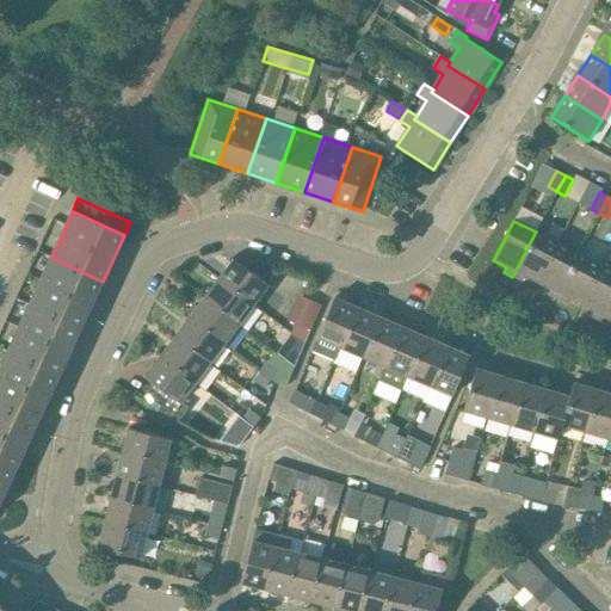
[(537,283),(557,244),(536,232),(512,277),(522,282),(524,276),(537,283)]
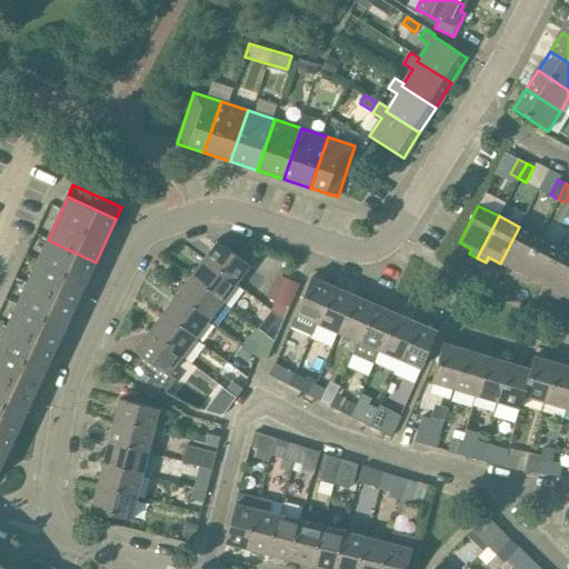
[(518,279),(539,237),(519,227),(500,263),(512,270),(509,275),(518,279)]
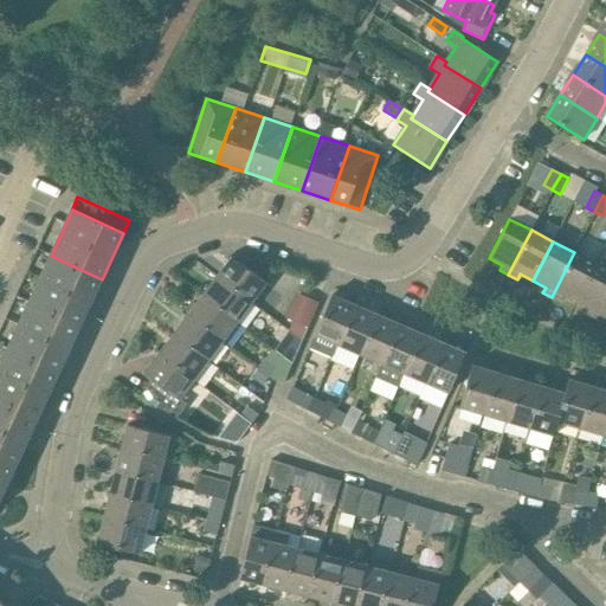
[(577,303),(597,263),(574,252),(552,297),(561,302),(563,296),(577,303)]
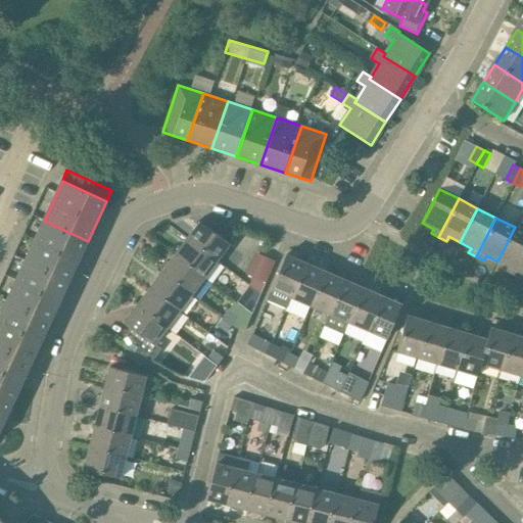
[(25,260),(69,281),(88,241),(44,221),(25,260)]
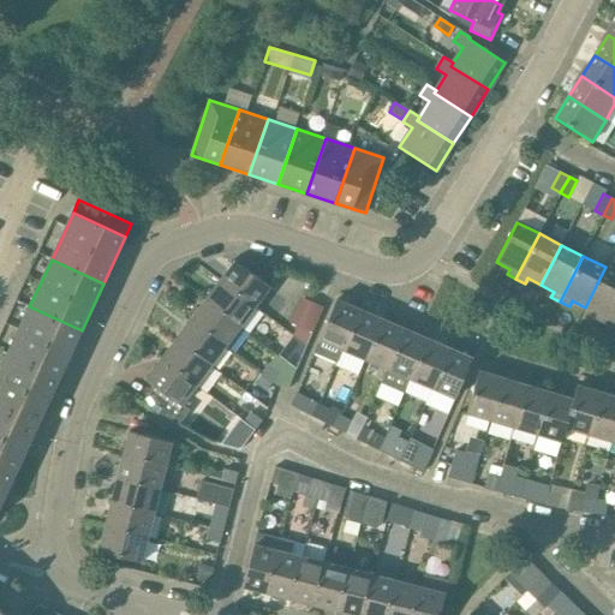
[(232,261),(218,281),(252,306),(268,287),(232,261)]
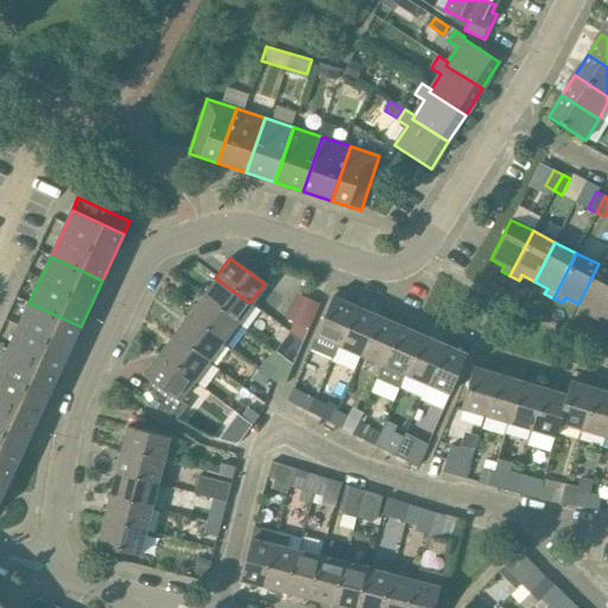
[(597,321),(607,298),(607,268),(599,264),(578,304),(590,310),(588,316),(597,321)]
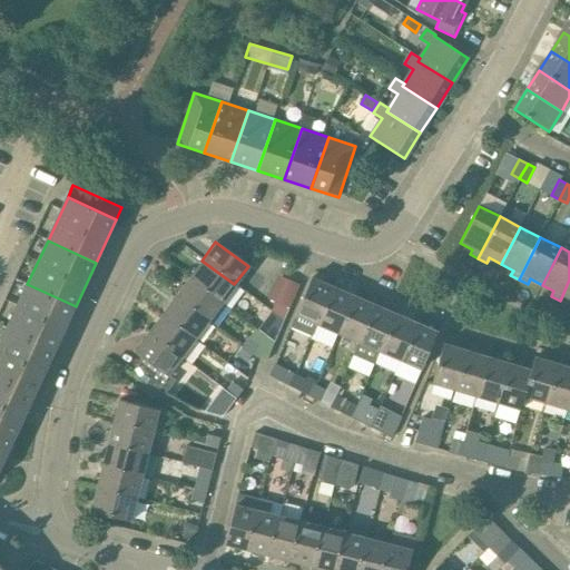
[(188,278),(220,303),(234,284),(202,261),(188,278)]
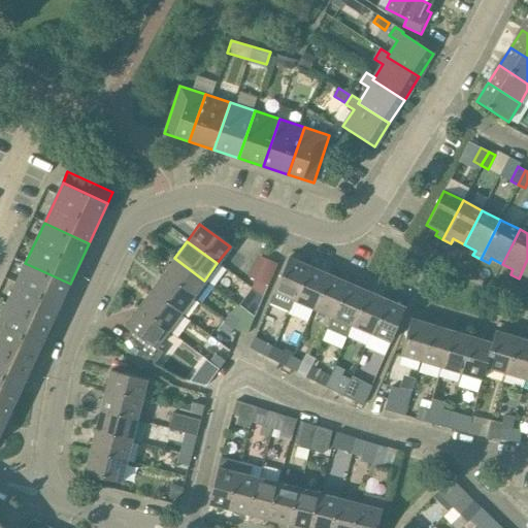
[(273,292),(268,303),(289,311),(293,300),(307,266),(288,257),(283,270),(273,292)]
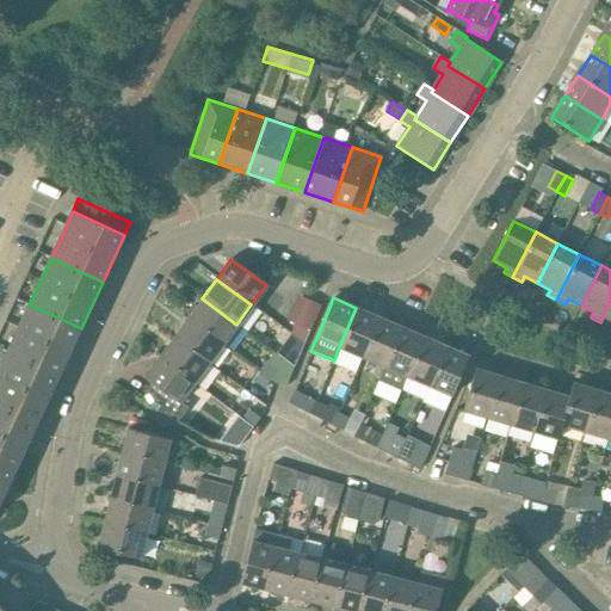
[(222,344),(236,325),(202,298),(187,319),(222,344)]
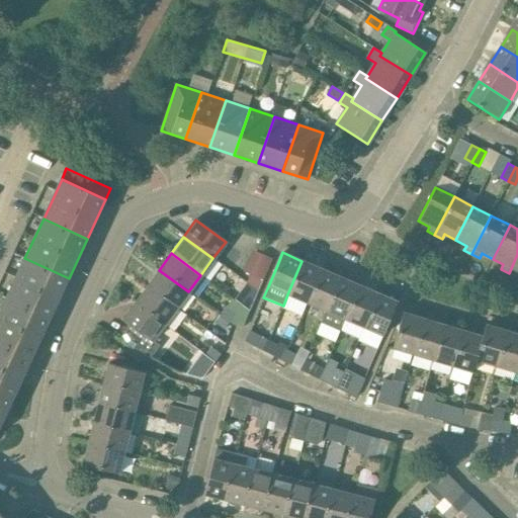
[(249,259),(244,271),(251,274),(247,282),(247,283),(257,291),(260,283),(262,280),(271,258),(262,254),(259,263),(249,259)]
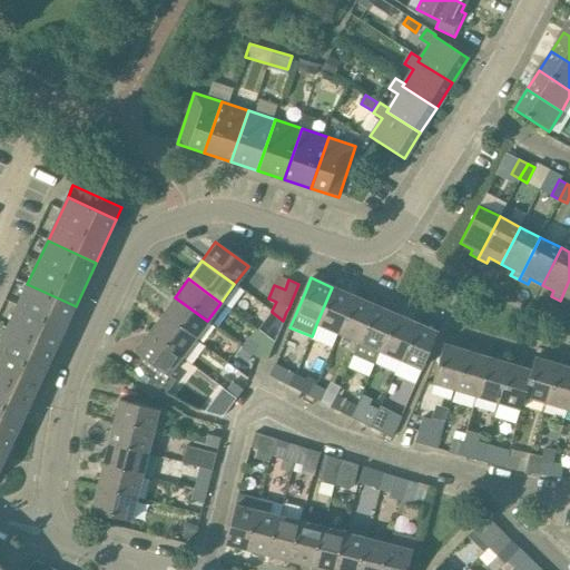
[(569,279),(560,301),(568,304),(569,300),(569,279)]
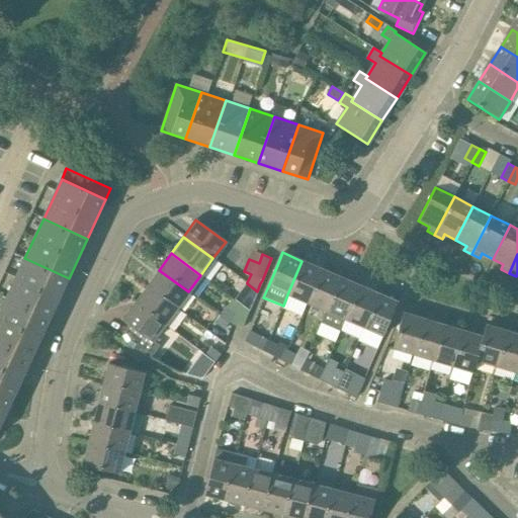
[(6,297),(51,318),(69,278),(24,258),(6,297)]
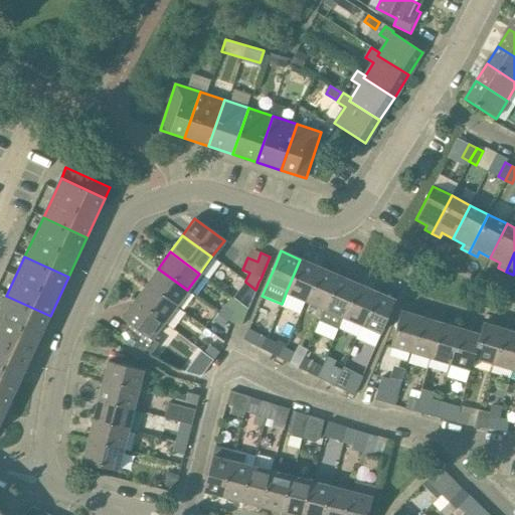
[(300,260),(286,293),(305,301),(319,268),(300,260)]
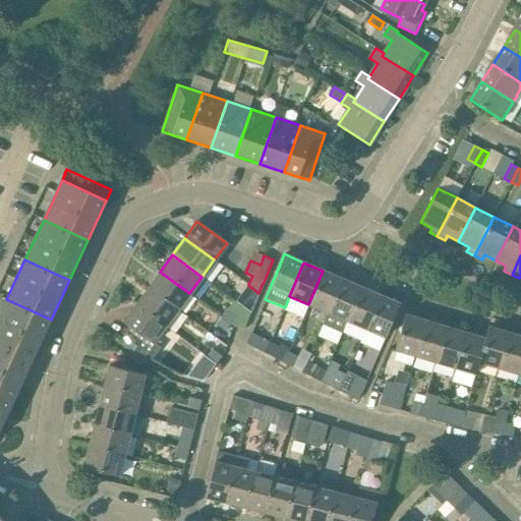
[(308,304),(327,312),(342,279),(323,271),(308,304)]
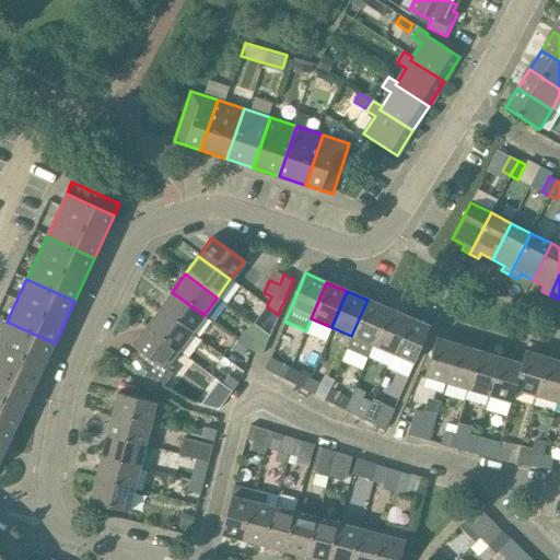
[(159,310),(190,333),(203,315),(172,292),(159,310)]
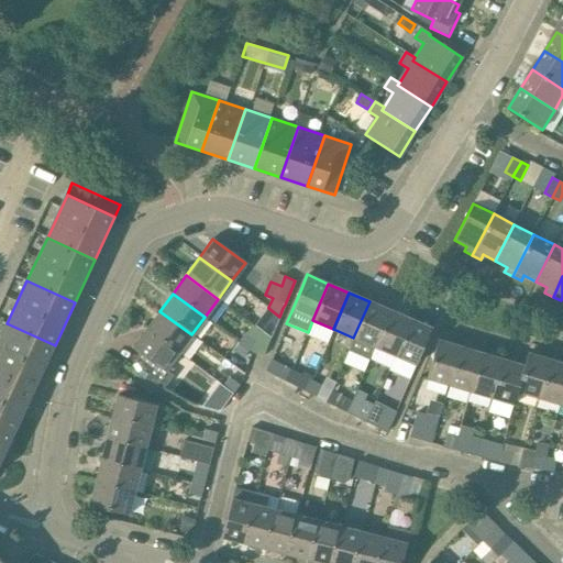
[(354,338),(349,350),(370,359),(374,346),(389,310),(370,301),(354,338)]
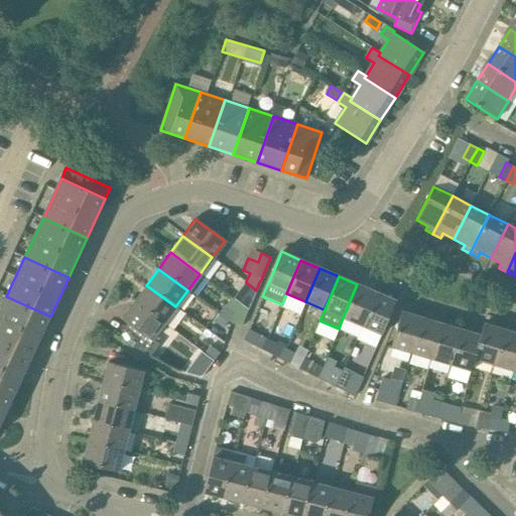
[(241,290),(239,292),(246,296),(241,303),(248,309),(256,290),(246,282),(241,290)]
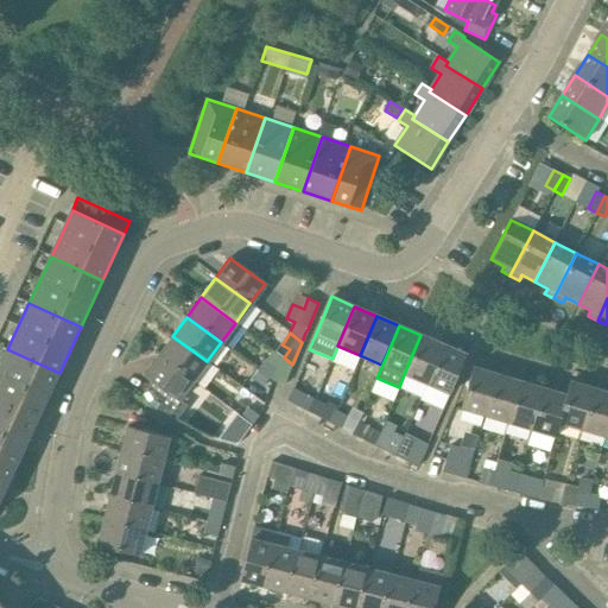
[(420,335),(404,374),(426,384),(443,344),(420,335)]
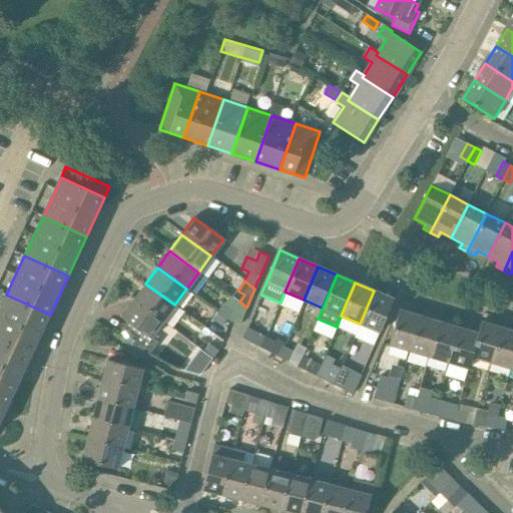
[(162,322),(174,305),(145,284),(133,300),(162,322)]
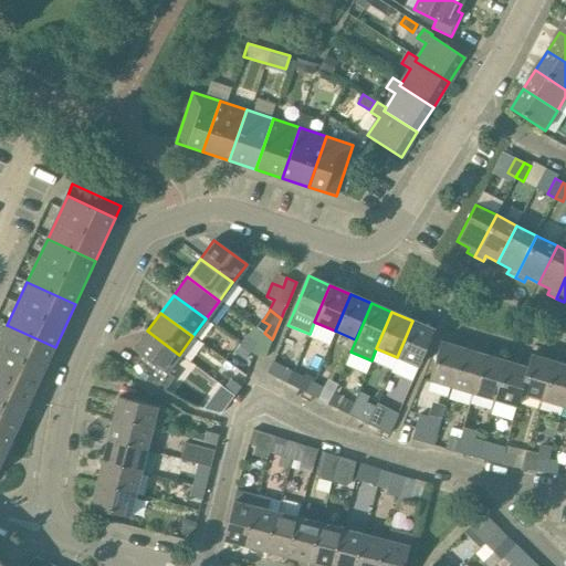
[(398,357),(392,369),(412,378),(433,329),(412,321),(397,357),(398,357)]
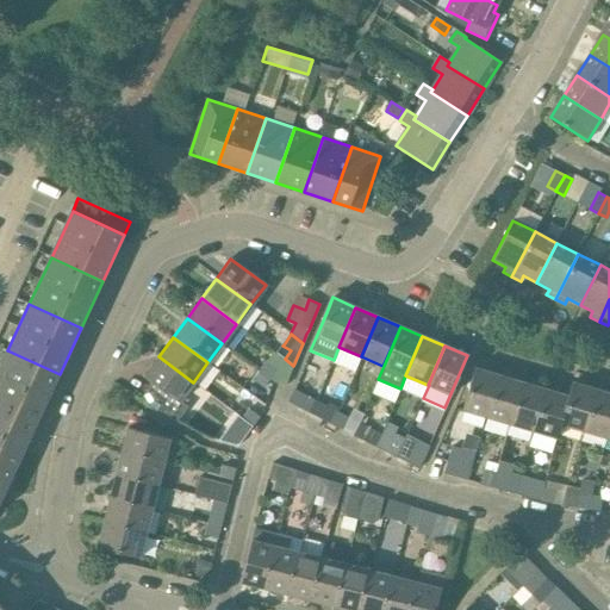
[(0,367),(0,403),(37,421),(60,374),(7,350),(0,367)]
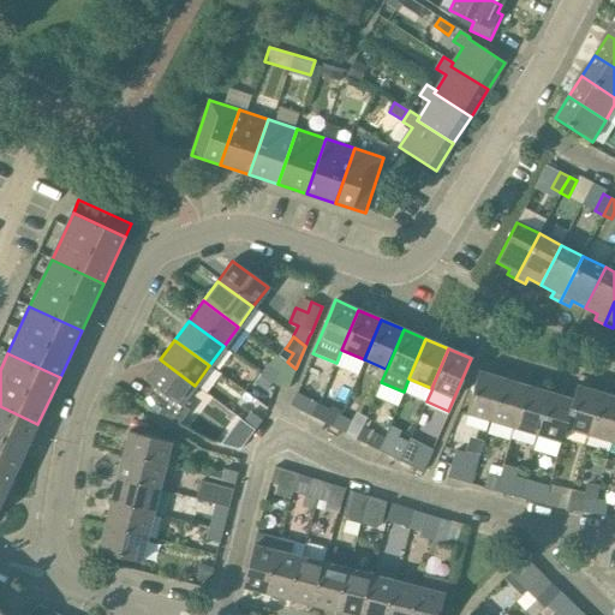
[(189,410),(181,405),(195,386),(160,359),(145,380),(155,387),(143,404),(179,424),(189,410)]
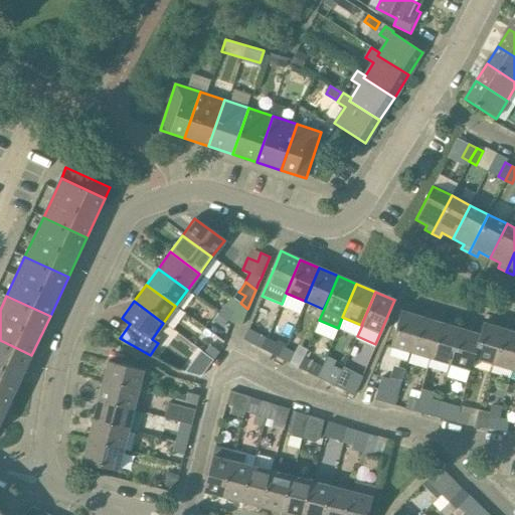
[(225,303),(218,312),(228,320),(234,310),(226,304),(225,303)]
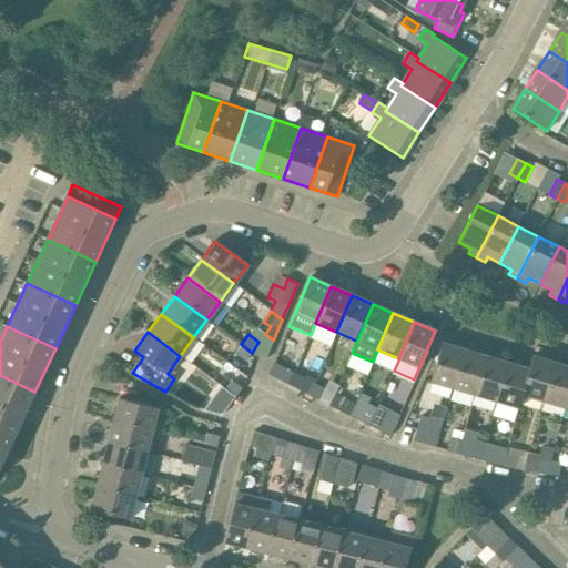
[(453,387),(464,348),(442,342),(430,381),(453,387)]
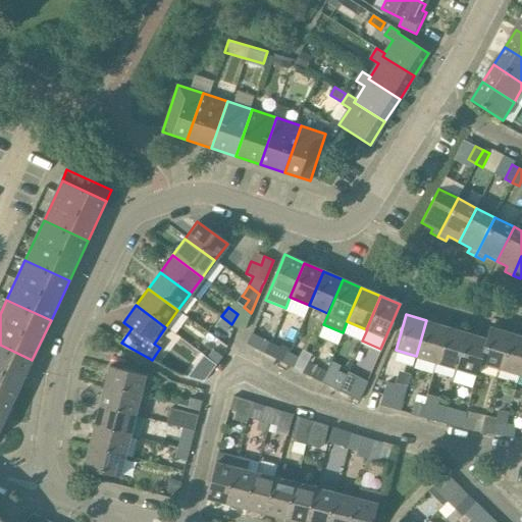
[(231,324),(221,316),(215,323),(225,331),(231,324)]
